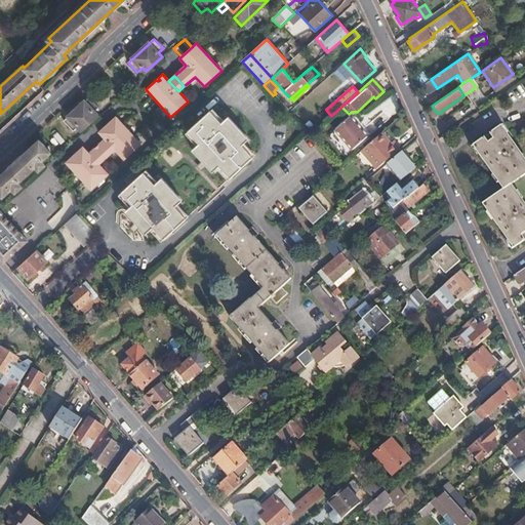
[(98,108),(90,98),(65,122),(73,131),(78,127),(81,131),(97,117),(93,113),(98,108)]
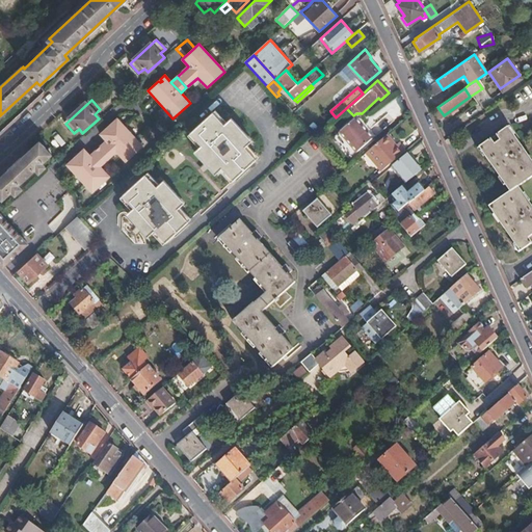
[(234,179),(257,158),(245,145),(250,141),(231,120),(225,124),(215,111),(191,133),(203,145),(198,149),(218,171),(223,166),(234,179)]
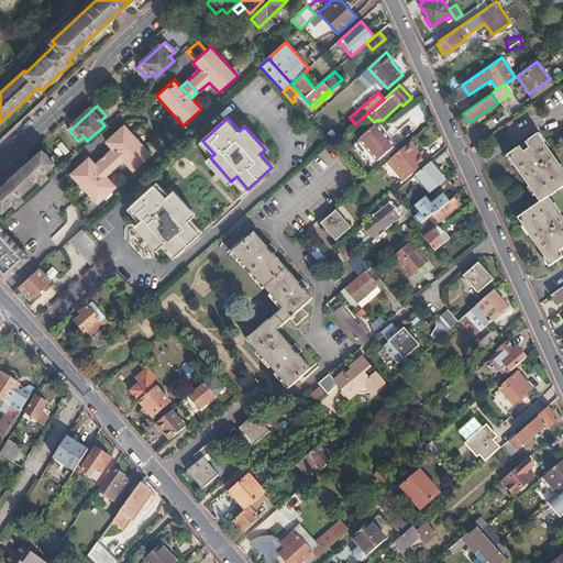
[(112,150),(100,159),(111,172),(123,162),(132,172),(151,154),(124,125),(106,142),(112,150)]
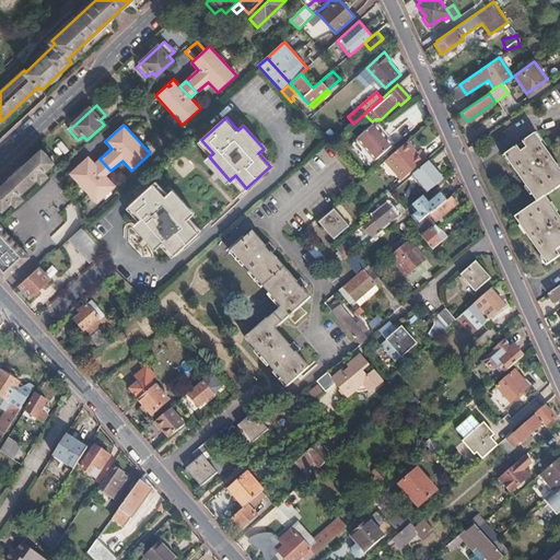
[(373,125),(357,140),(374,160),(392,146),(373,125)]
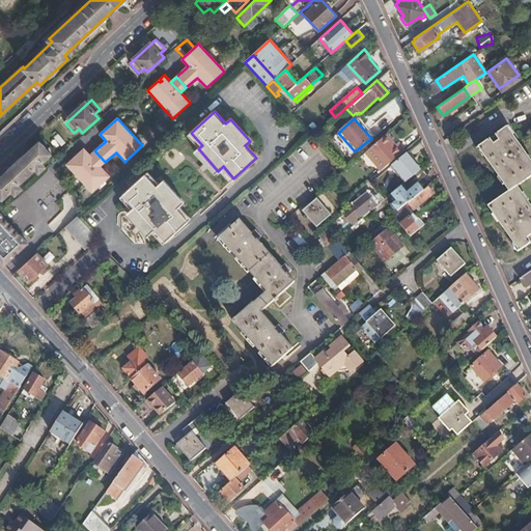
[(530,174),(530,161),(506,126),(478,146),(508,190),(488,204),(520,250),(530,242),(530,205),(516,186),(530,174)]
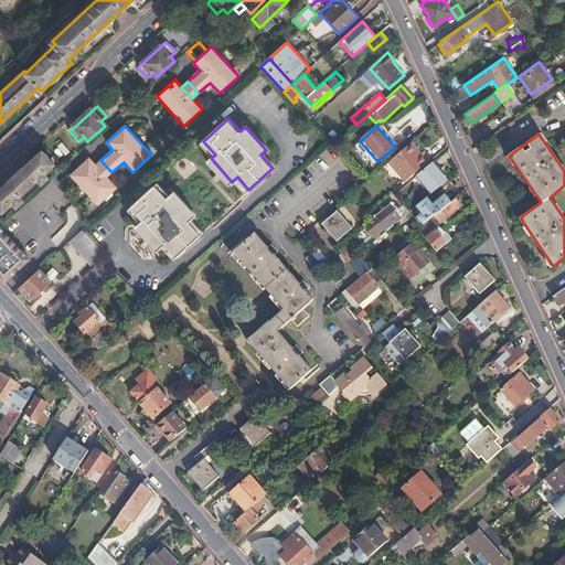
[(377,161),(360,141),(353,147),(371,167),(377,161)]
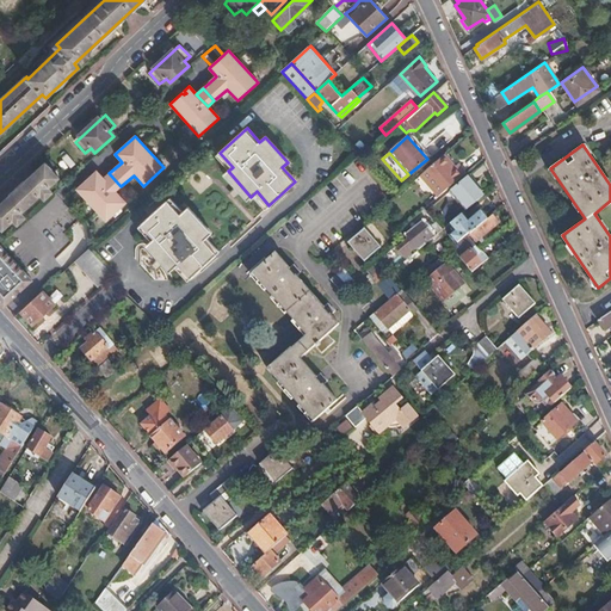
[(437,197),(464,174),(457,165),(455,167),(444,154),(419,176),(437,197)]
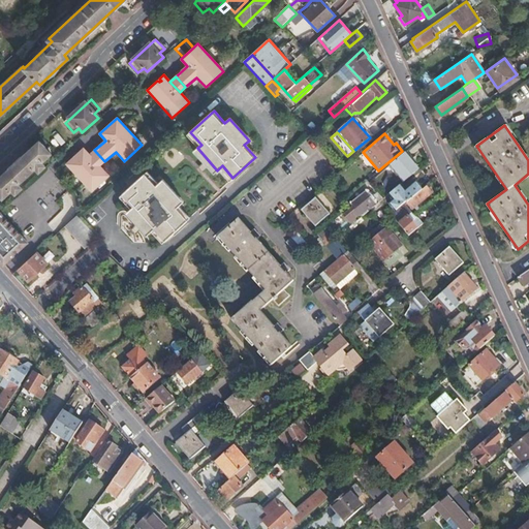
[(51,154),(40,143),(0,179),(0,194),(3,197),(12,189),(16,193),(22,188),(19,184),(36,168),(39,172),(44,167),(41,163),(51,154)]
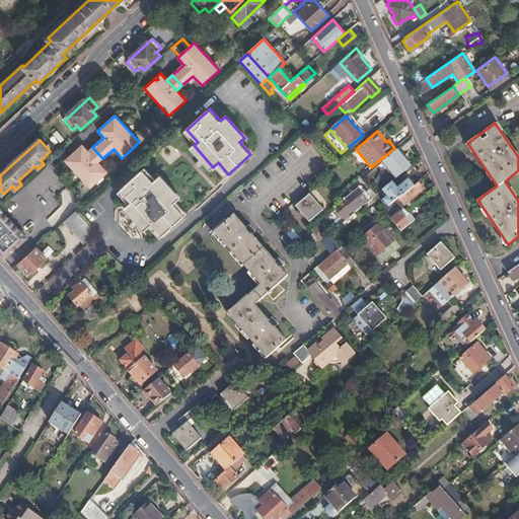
[(82,145),(78,149),(79,151),(77,152),(76,150),(65,160),(90,188),(106,172),(97,162),(87,152),(82,145)]
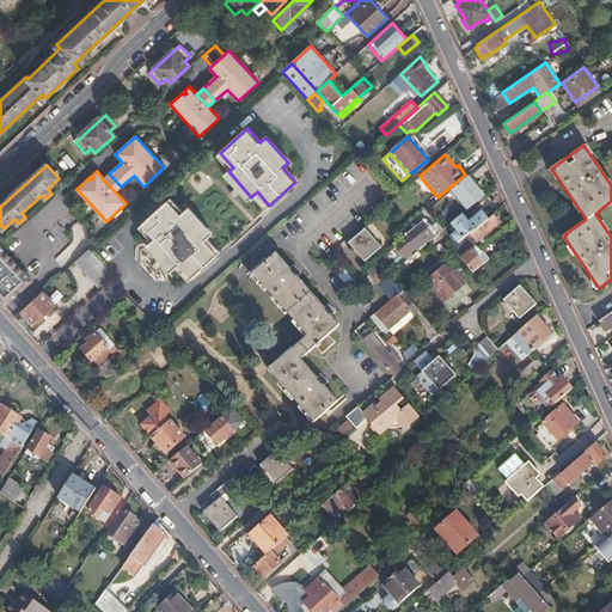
[(109,173),(103,179),(115,191),(121,187),(109,173)]
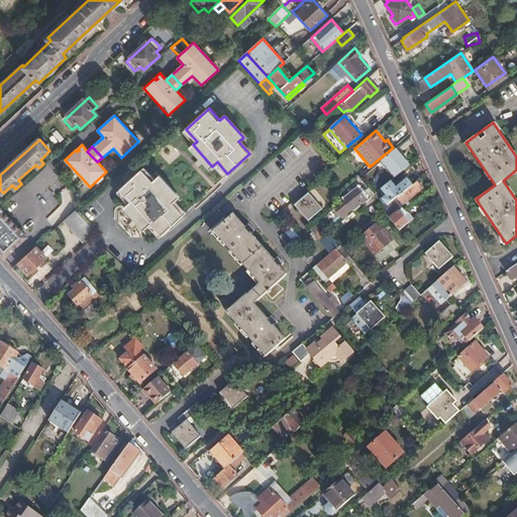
[(387,167),(395,177),(409,165),(395,149),(387,157),(392,163),(387,167)]
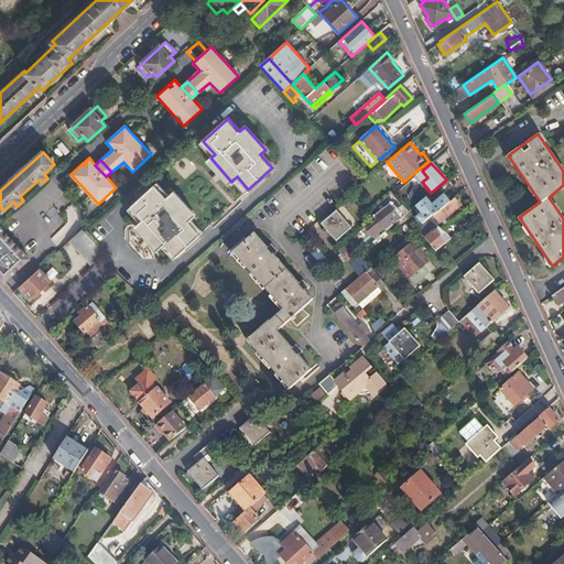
[(176,255),(199,234),(188,220),(194,216),(173,192),(166,197),(155,184),(132,206),(143,219),(139,224),(160,247),(165,241),(176,255)]
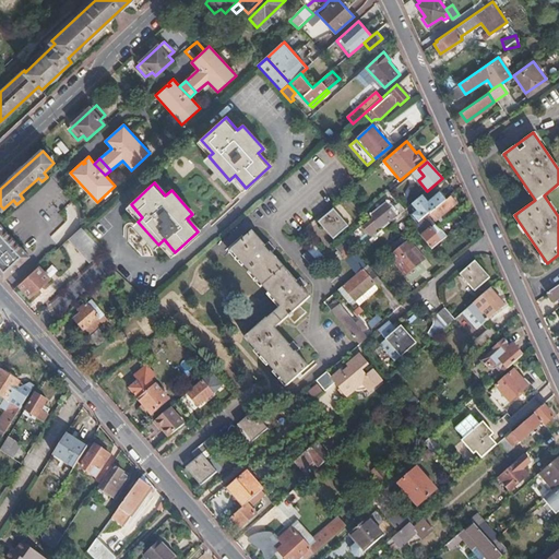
[(404,211),(409,205),(395,189),(390,193),(404,211)]
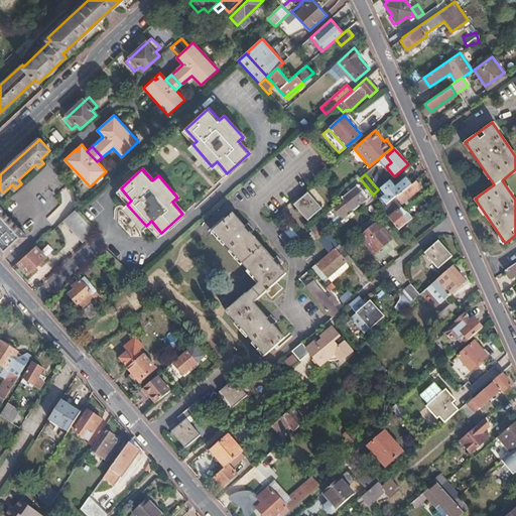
[(382,197),(388,204),(393,200),(396,197),(411,184),(405,177),(394,186),(389,180),(379,189),(384,196),(382,197)]
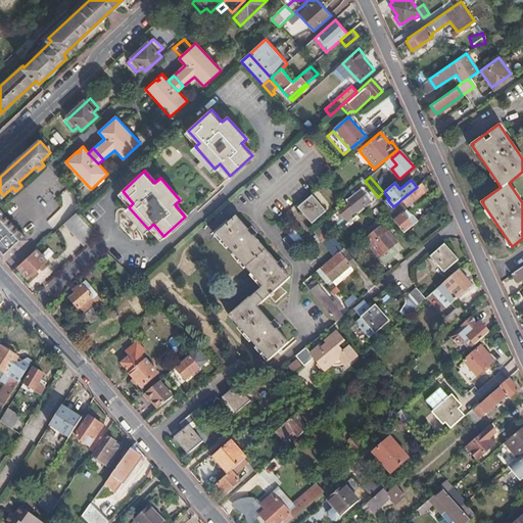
[(417,187),(401,199),(408,206),(425,191),(421,187),(419,185),(417,187)]
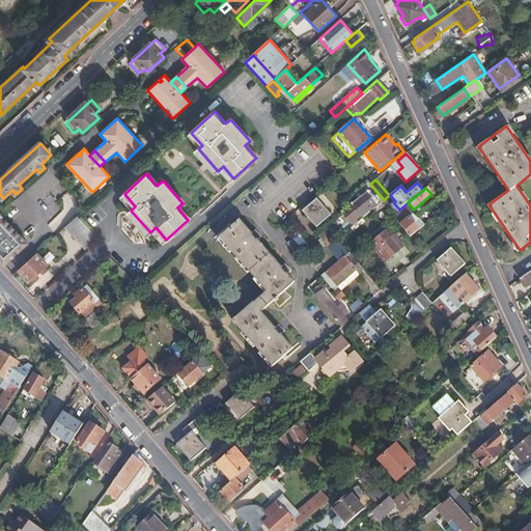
[(367,213),(368,213),(373,208),(373,207),(376,204),(378,200),(368,189),(352,203),(362,215),(364,215),(367,213)]
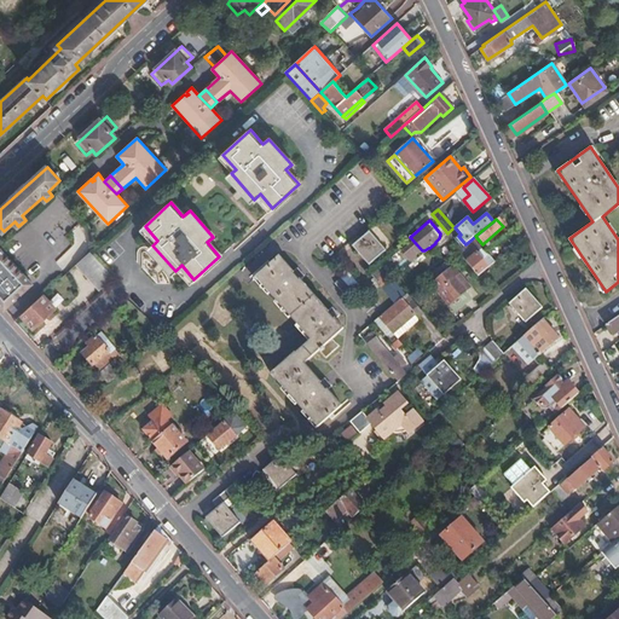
[(369,265),(385,252),(369,232),(352,246),(369,265)]
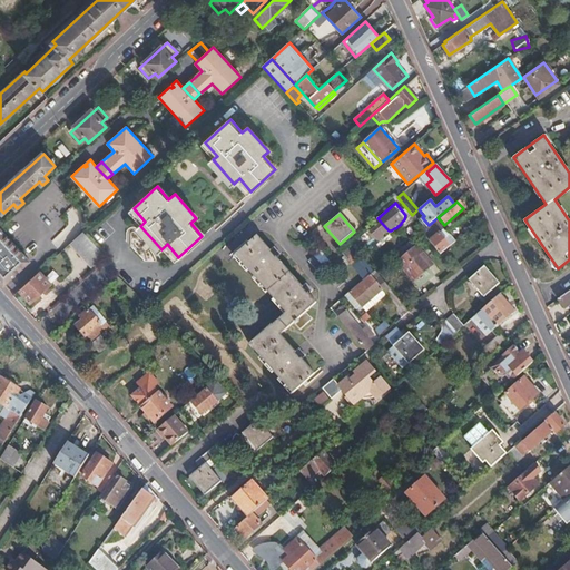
[(440,254),(450,247),(439,234),(443,228),(438,222),(436,223),(434,220),(429,225),(421,232),(440,254)]
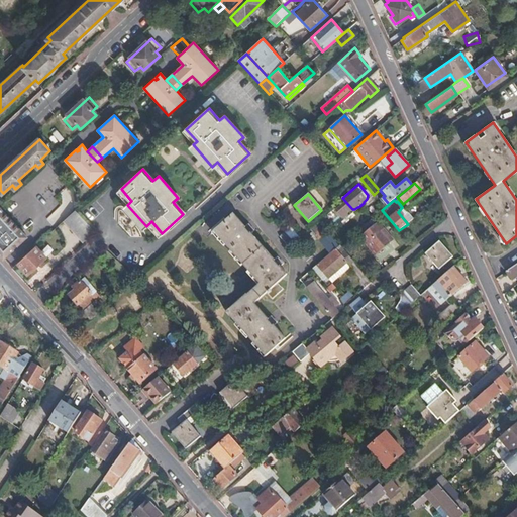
[(0,204),(0,254),(3,259),(19,245),(19,240),(23,236),(26,238),(28,236),(0,204)]
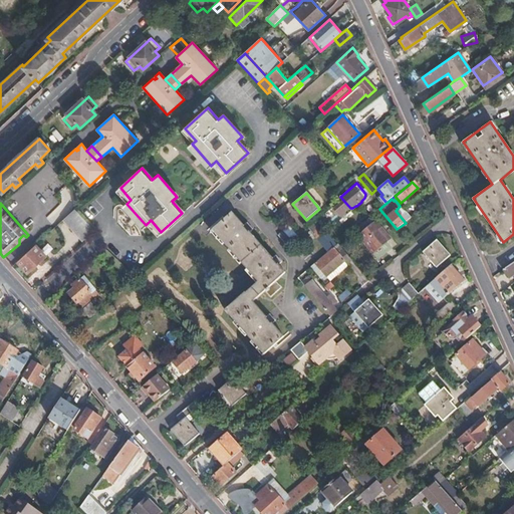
[(406,223),(410,219),(401,208),(400,206),(396,211),(406,223)]
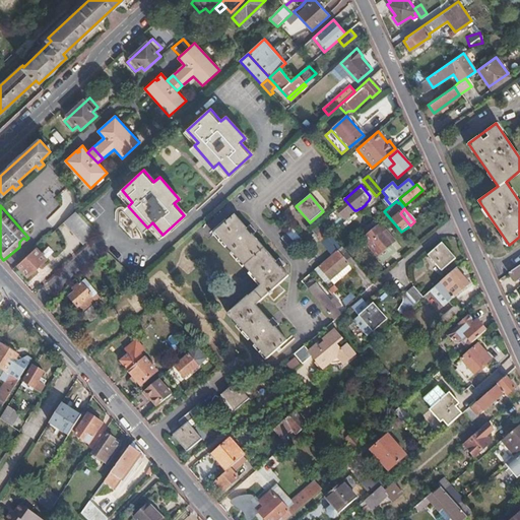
[(95,234),(76,211),(64,222),(83,245),(95,234)]
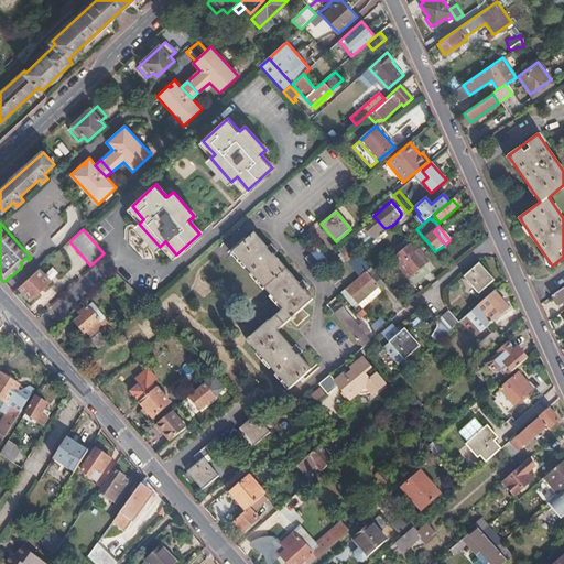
[(289,388),(310,370),(296,355),(300,351),(294,344),(290,347),(275,331),(290,317),(295,324),(306,315),(301,307),(311,299),(303,291),(307,288),(301,280),(297,283),(272,255),(275,251),(270,245),(266,248),(253,234),(232,252),(282,310),(268,323),(267,322),(247,339),(289,388)]
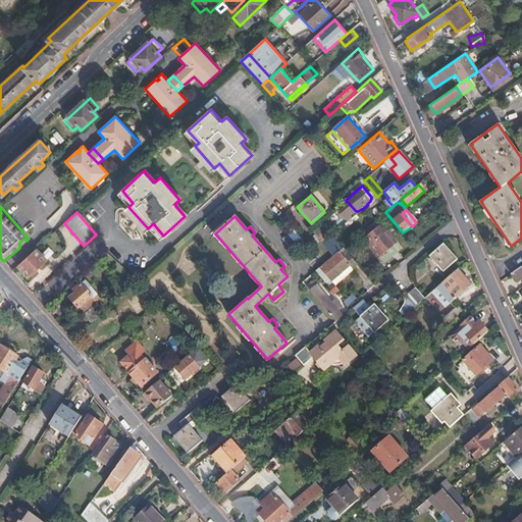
[(382,235),(386,231),(380,224),(362,241),(377,258),(392,246),(382,235)]
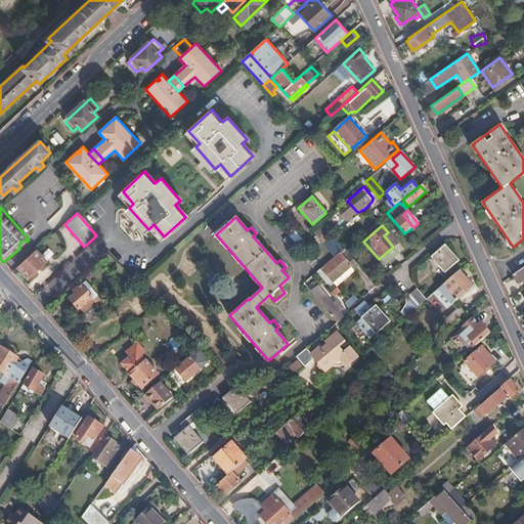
[(298,246),(305,242),(298,230),(291,234),(298,246)]
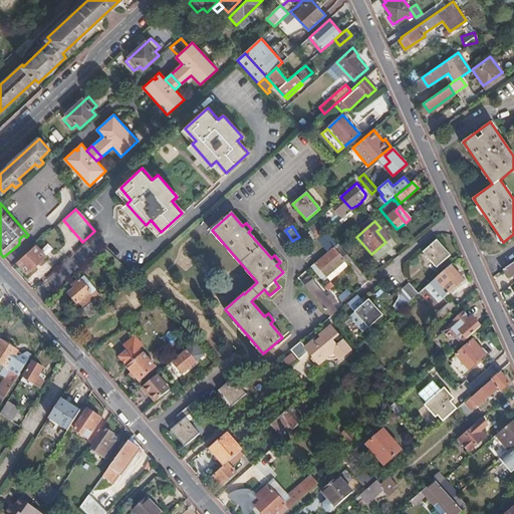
[(390,238),(380,228),(376,231),(386,242),(390,238)]
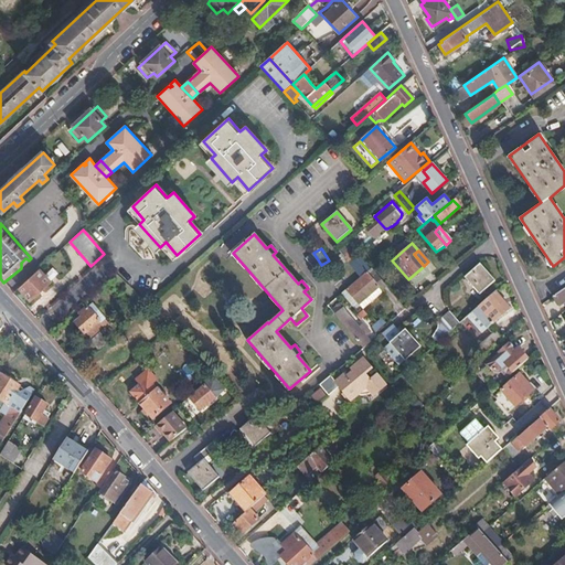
[(315,268),(320,264),(311,254),(306,259),(315,268)]
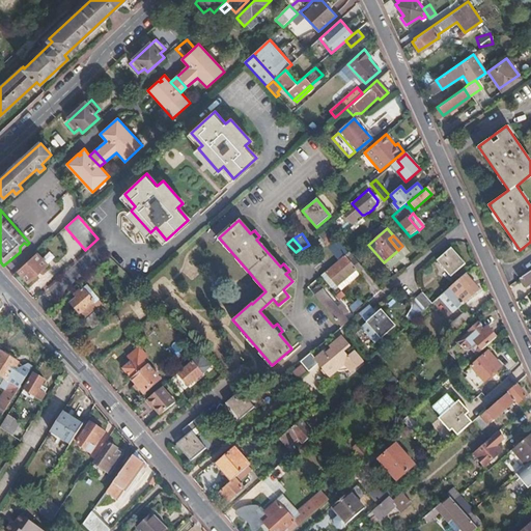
[(328,247),(338,260),(344,256),(333,243),(328,247)]
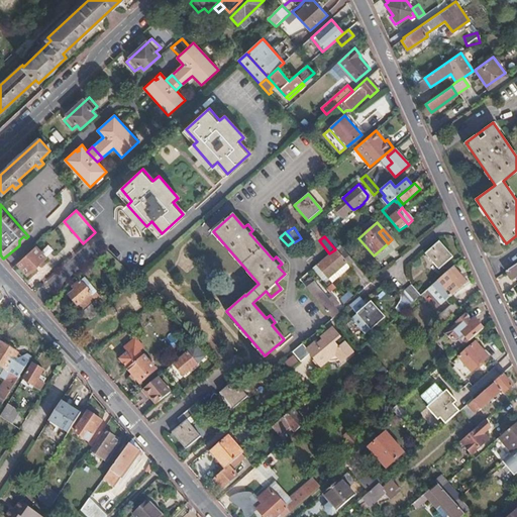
[(439,269),(451,257),(438,241),(425,252),(439,269)]
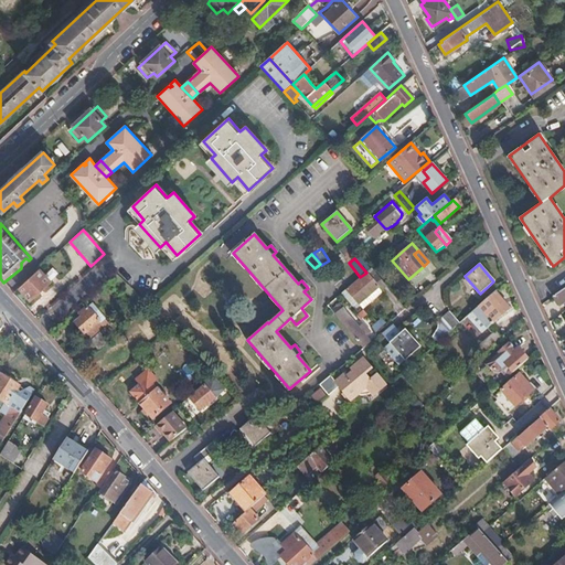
[(360,277),(347,289),(358,302),(379,286),(381,289),(386,285),(372,268),(366,273),(360,277)]
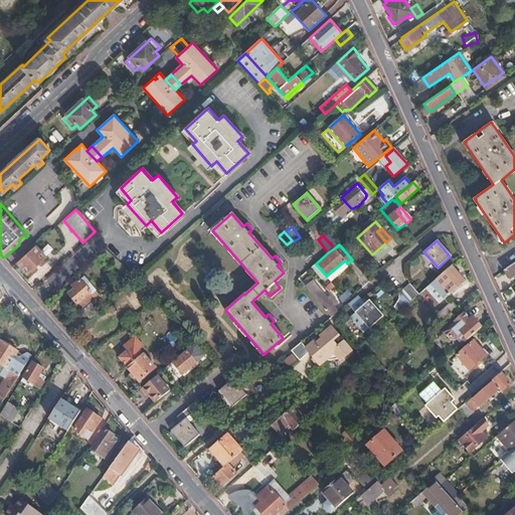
[(35,245),(17,262),(27,274),(45,256),(35,245)]
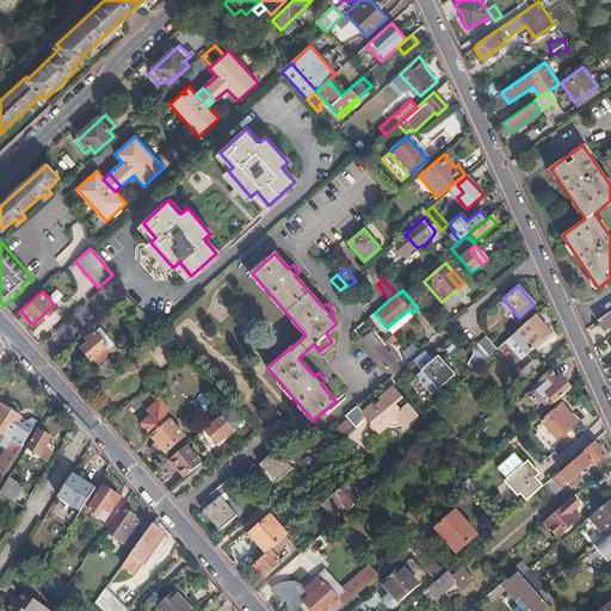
[(413,314),(412,313),(409,309),(387,327),(392,333),(413,314)]
